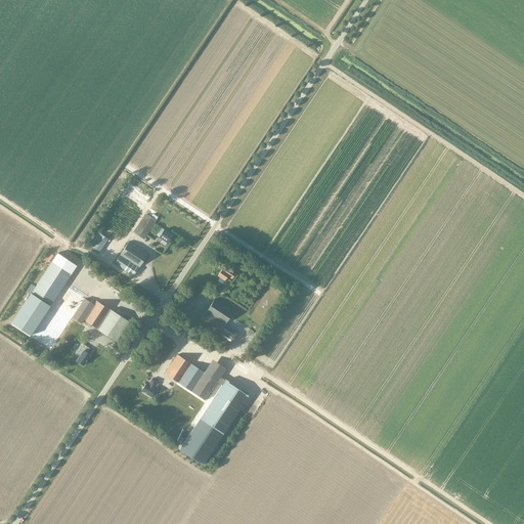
[(144,239),(157,221),(146,214),(134,233),(144,239)]
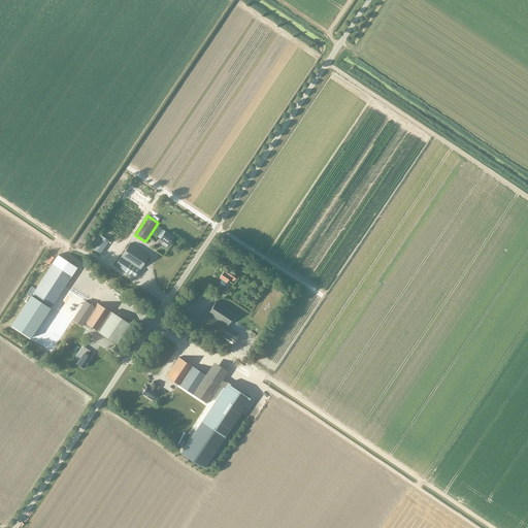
[(165,231),(160,239),(169,244),(173,237),(165,231)]
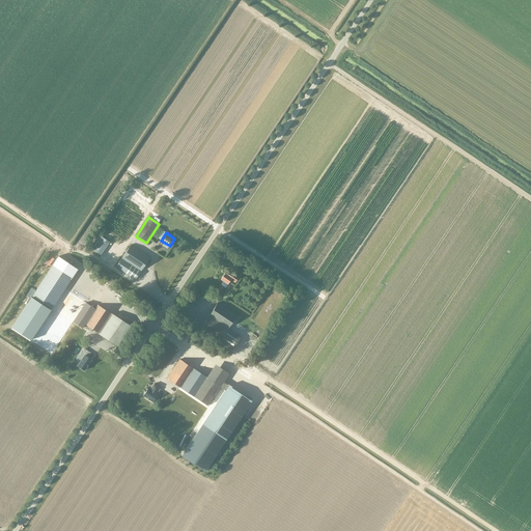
[(90,249),(101,255),(109,242),(99,235),(90,249)]
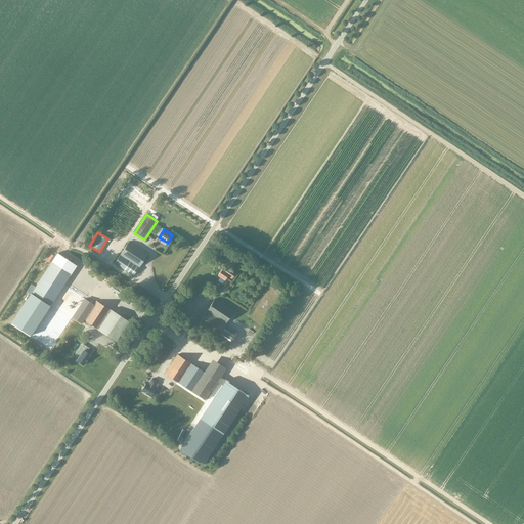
[(133,276),(147,254),(129,242),(115,263),(133,276)]
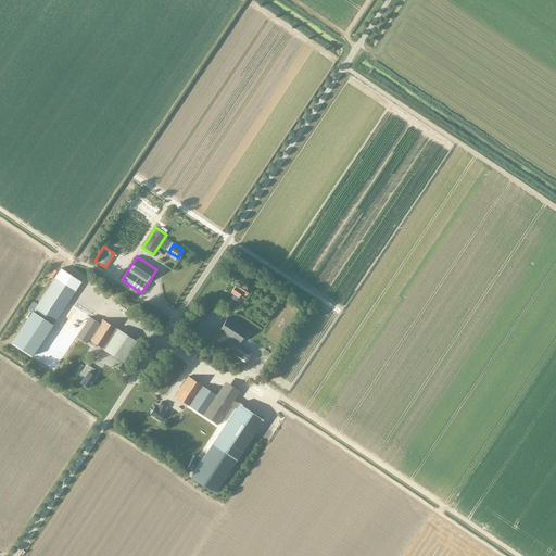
[(53,325),(33,356),(54,371),(76,338),(76,337),(60,326),(73,306),(67,303),(76,291),(75,291),(81,282),(62,268),(34,310),(45,316),(43,317),(53,324),(53,325)]
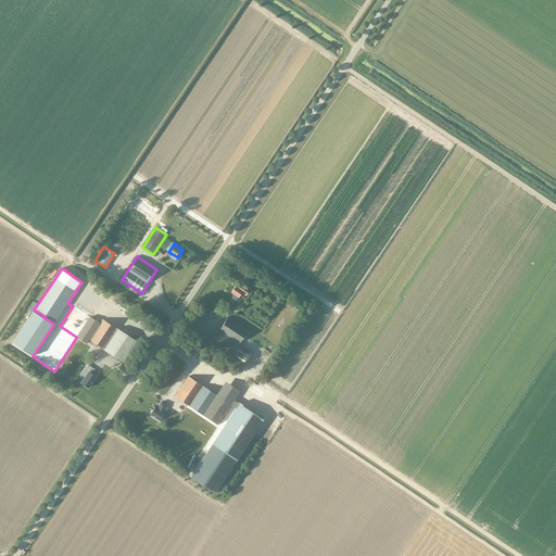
[(236,287),(231,293),(238,298),(241,293),(245,297),(250,290),(241,285),(239,289),(236,287)]
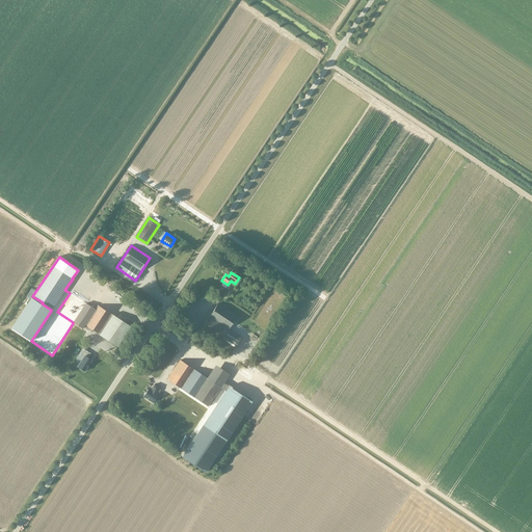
[(81,283),(74,292),(87,302),(95,293),(81,283)]
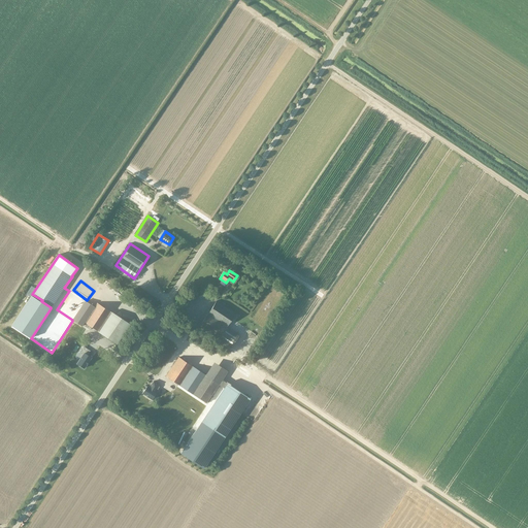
[(111,312),(97,303),(95,307),(69,291),(57,309),(72,320),(72,321),(81,326),(85,322),(98,332),(117,344),(130,325),(111,312)]
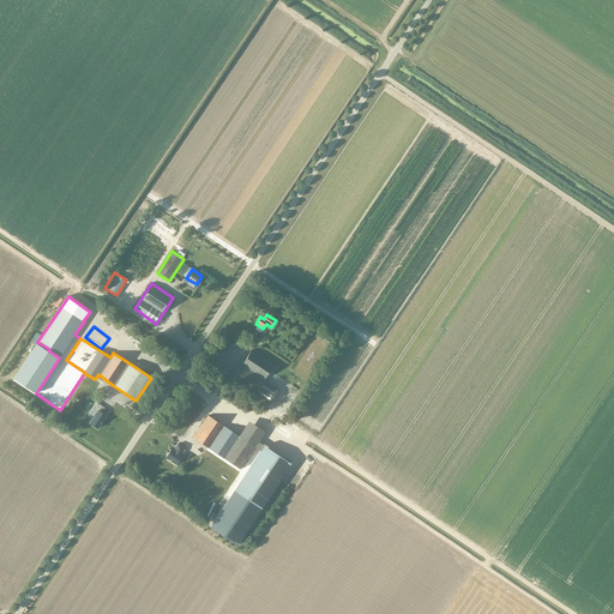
[(59,359),(36,344),(12,380),(34,395),(59,359)]
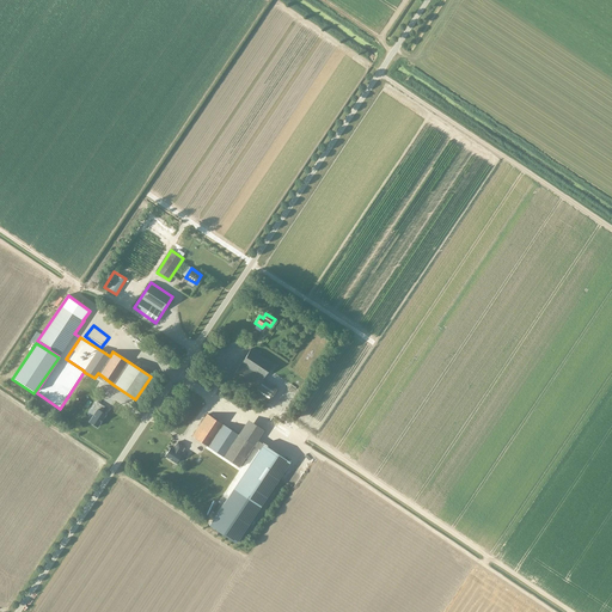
[(273,363),(251,349),(231,378),(268,403),(277,390),(262,380),(273,363)]
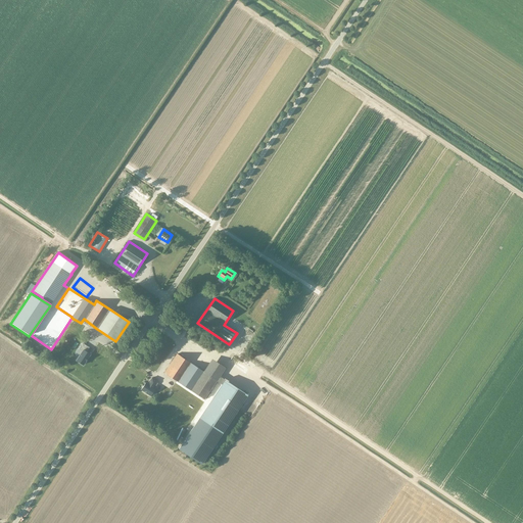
[(82,351),(77,361),(83,365),(90,354),(86,351),(89,347),(83,343),(79,349),(82,351)]
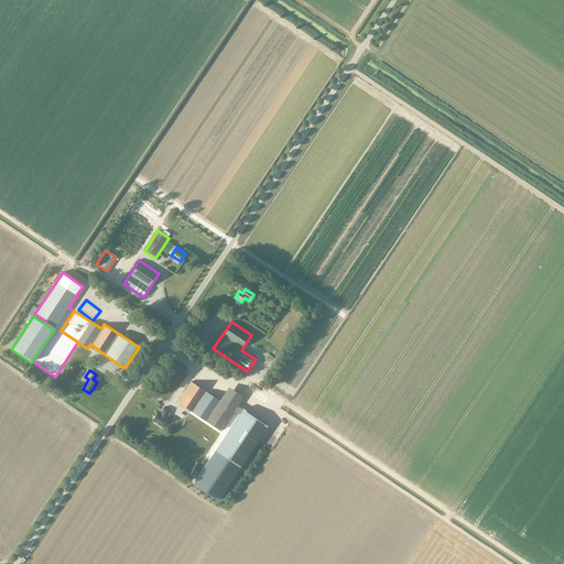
[(229,387),(219,401),(191,382),(177,402),(220,431),(235,409),(238,404),(242,397),(229,387)]
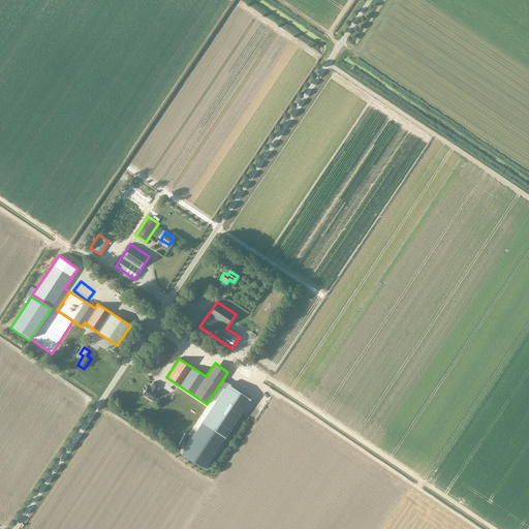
[(147,387),(143,395),(152,401),(156,394),(155,393),(159,386),(154,382),(149,389),(147,387)]
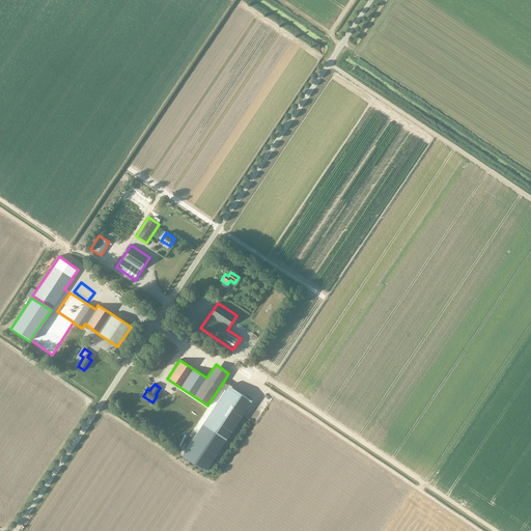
[(225,440),(246,410),(223,394),(202,424),(225,440)]
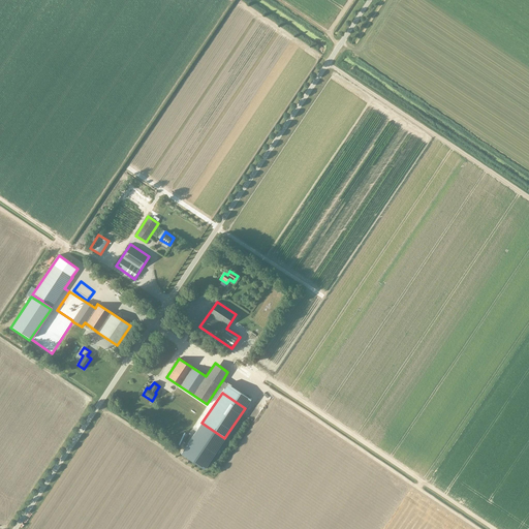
[(204,469),(224,438),(201,423),(181,454),(204,469)]
